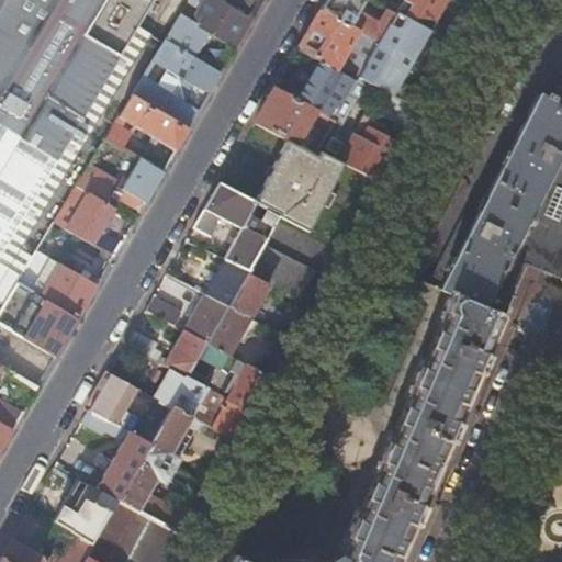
[(0,0),(0,311),(4,304),(0,300),(0,250),(153,0),(0,0)]
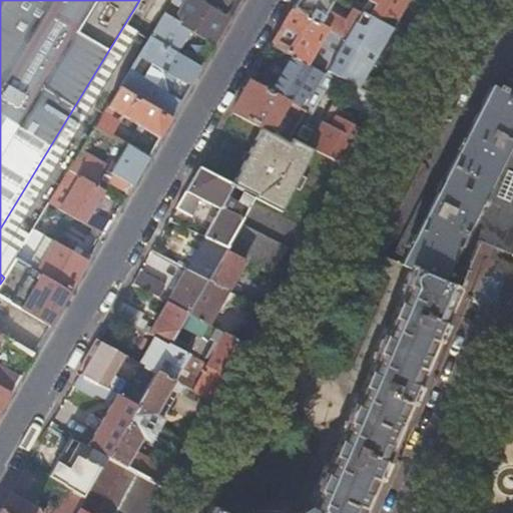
[(200,3),(195,0),(170,0),(170,2),(181,8),(173,21),(189,31),(213,45),(228,20),(207,7),(200,3)]
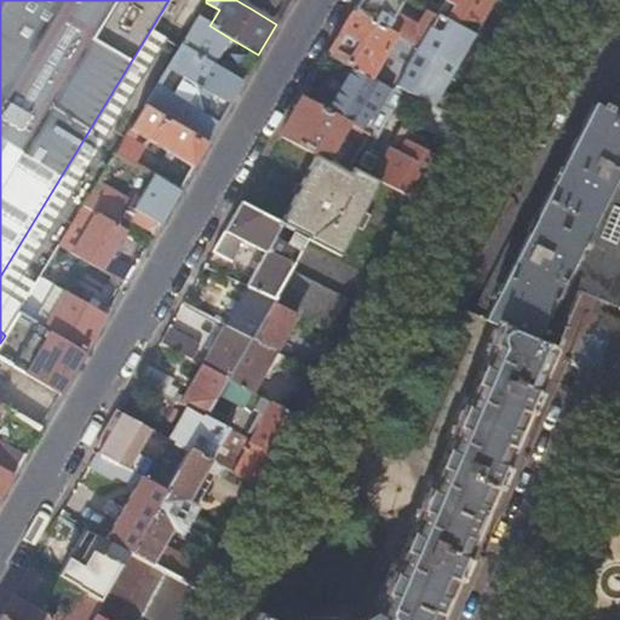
[(236,0),(242,4),(245,0),(256,0),(251,9),(276,24),(290,0),(236,0)]
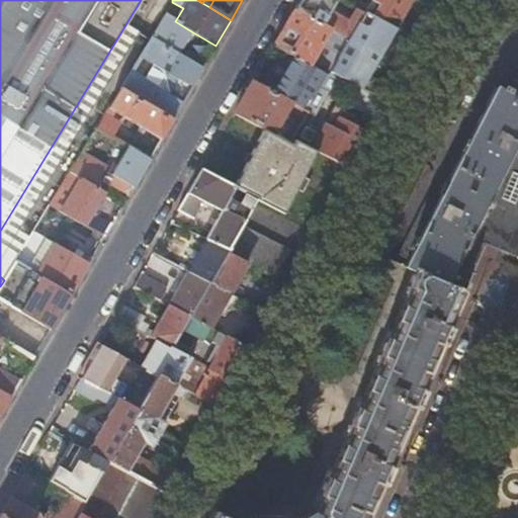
[(336,0),(299,0),(294,9),(348,40),(363,14),(356,10),(349,22),(330,11),(336,0)]
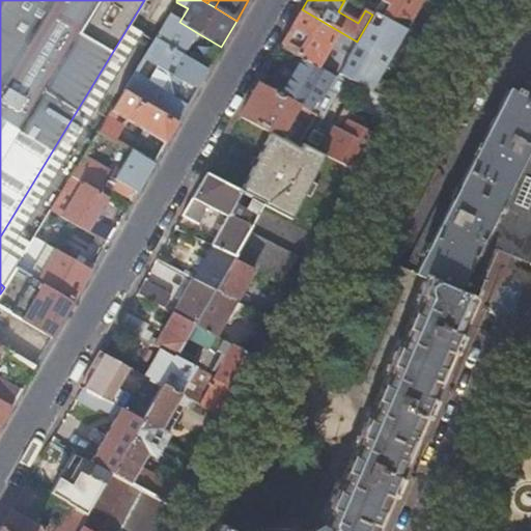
[(431,24),(440,9),(422,0),(381,0),(380,1),(388,6),(382,18),(404,30),(414,14),(431,24)]
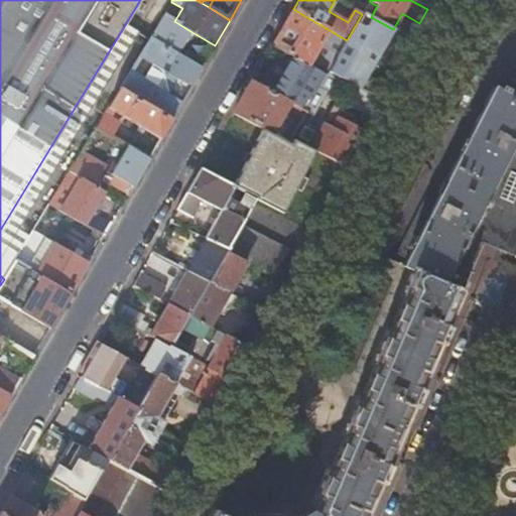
[(431,0),(410,0),(427,9),(431,0)]
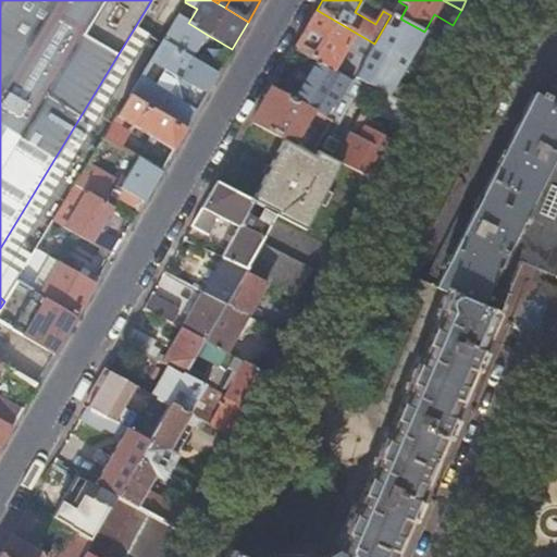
[(374,44),(317,10),(295,48),(316,60),(337,73),(341,69),(337,65),(349,42),(369,53),(373,45),(374,44)]
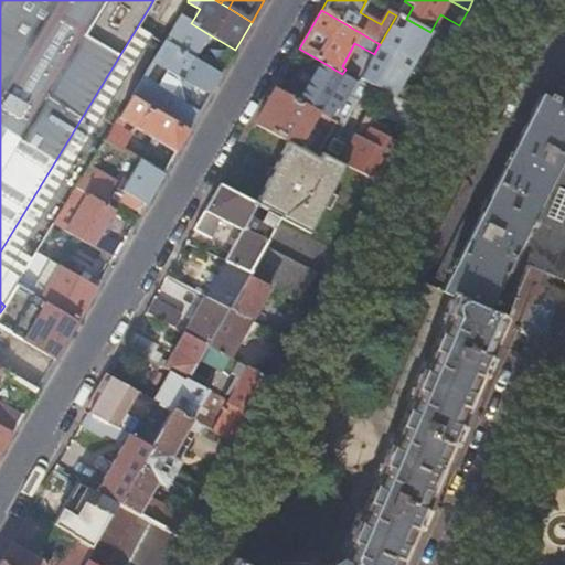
[(406,19),(397,14),(396,16),(380,44),(379,45),(412,63),(430,32),(406,19)]
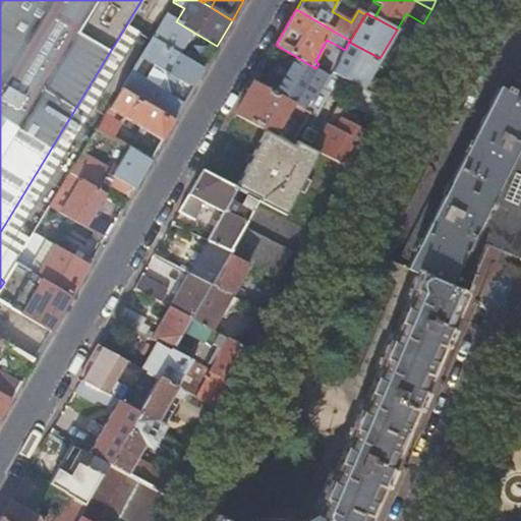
[(176,21),(166,15),(152,39),(183,59),(186,53),(182,50),(192,32),(176,21)]
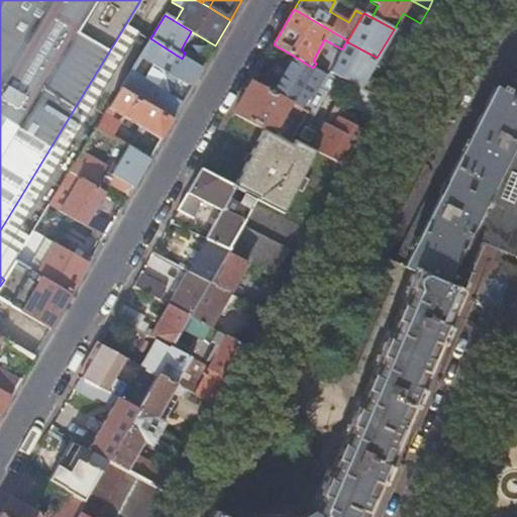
[(182,59),(150,38),(120,89),(172,120),(201,70),(182,59)]
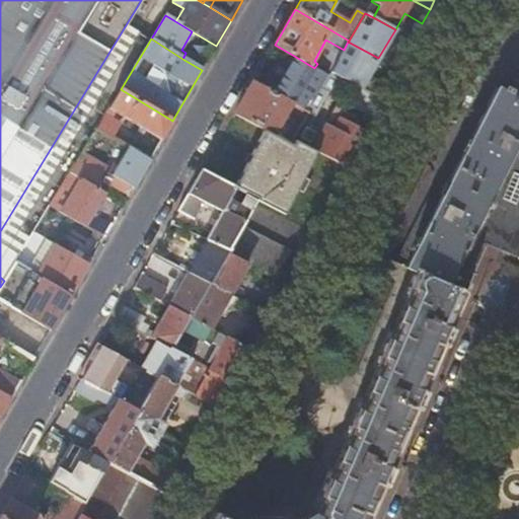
[(338,61),(344,50),(325,40),(314,61),(317,64),(314,68),(326,75),(328,76),(330,73),(338,61)]
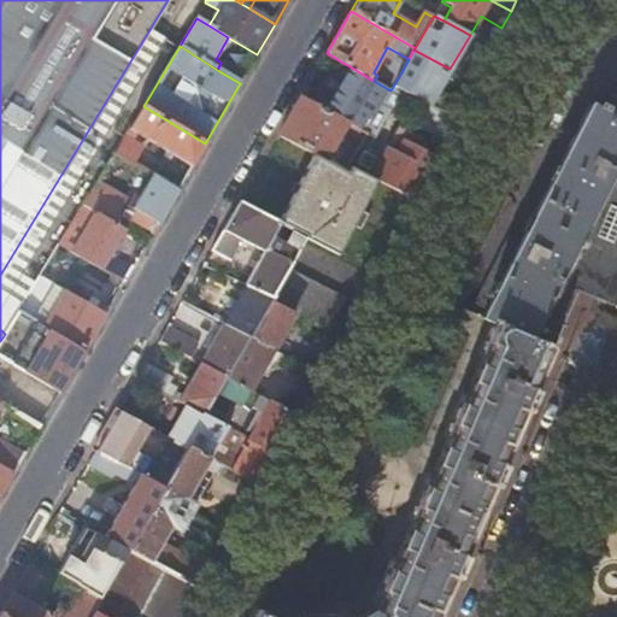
[(438,90),(450,69),(413,50),(409,59),(401,72),(411,77),(404,92),(409,94),(422,101),(453,118),(462,104),(438,90)]
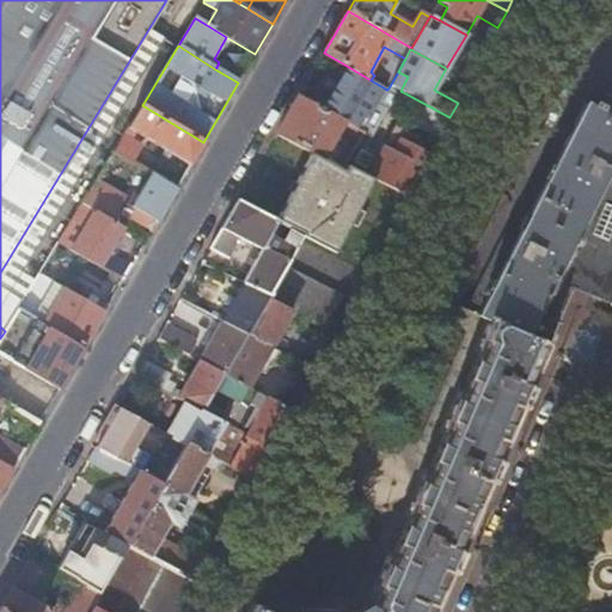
[(371,135),(385,110),(395,115),(405,93),(401,91),(390,86),(387,90),(385,89),(371,80),(347,66),(320,110),(371,135)]
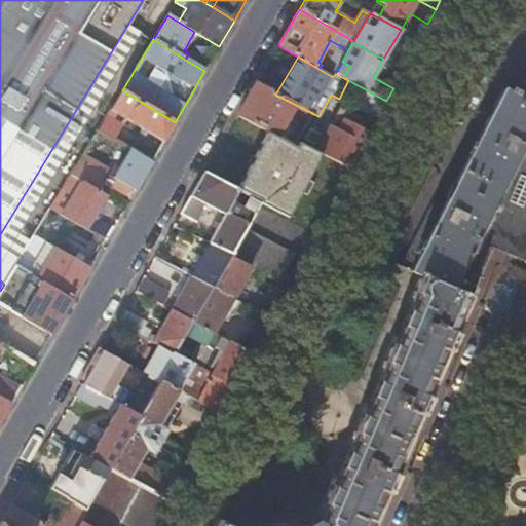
[(335,74),(344,78),(350,66),(342,62),(335,74)]
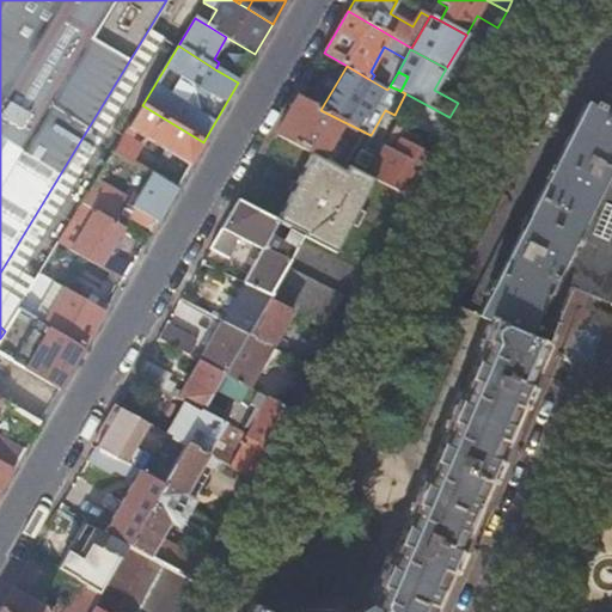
[(320,110),(298,98),(276,135),(313,154),(343,170),(347,164),(356,169),(374,138),(371,135),(320,110)]
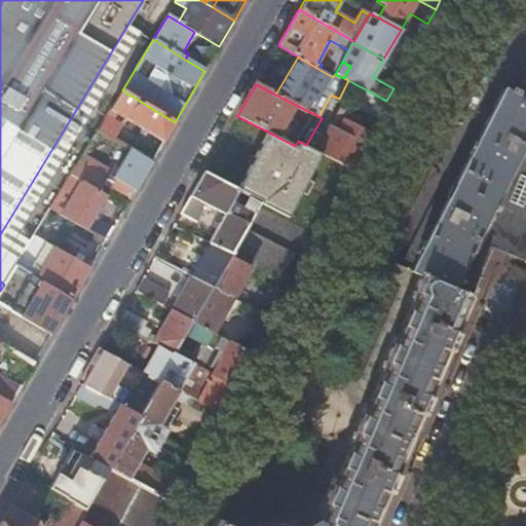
[(376,120),(386,101),(360,86),(348,105),(376,120)]
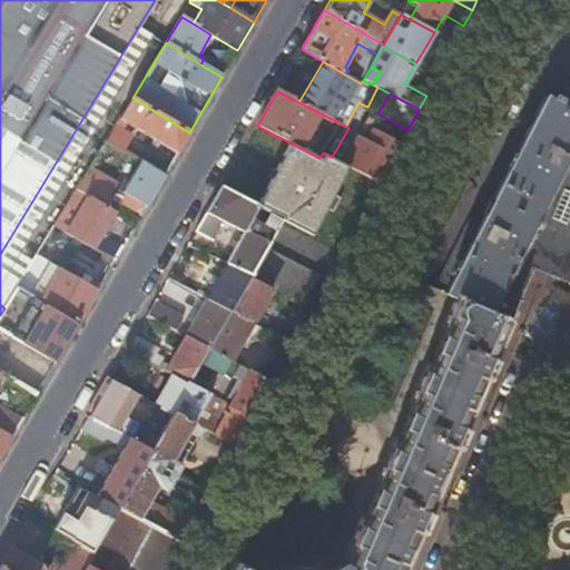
[(516,263),(569,153),(569,110),(560,105),(562,101),(553,97),(551,101),(547,98),(483,223),(472,216),(435,290),(455,298),(511,322),(533,269),(516,263)]
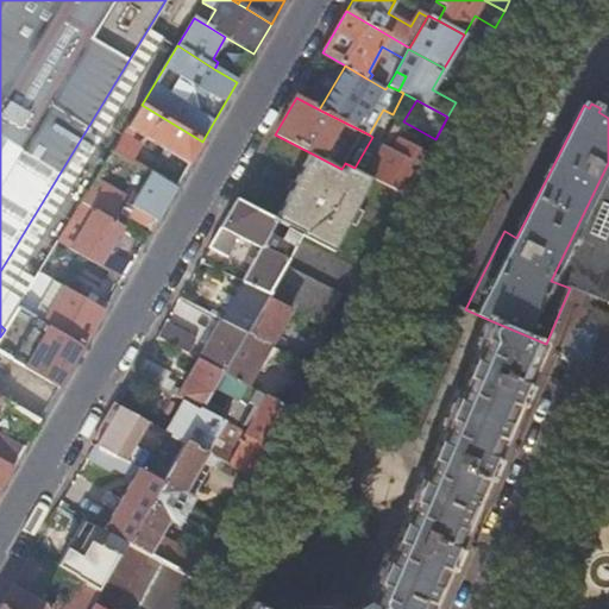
[(202,142),(142,105),(127,127),(188,165),(202,142)]
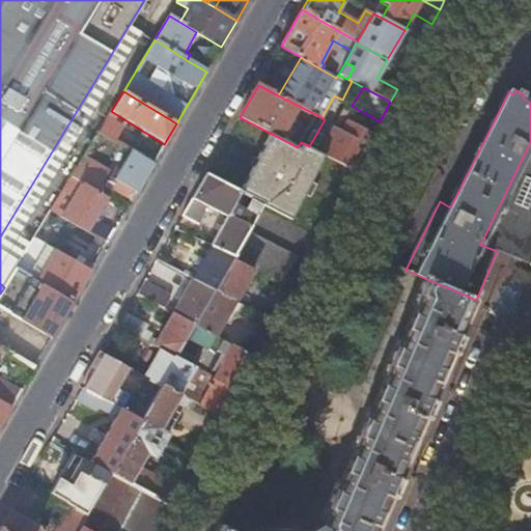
[(354,170),(372,135),(360,127),(364,118),(343,107),(322,145),(316,142),(313,148),(326,156),(354,170)]
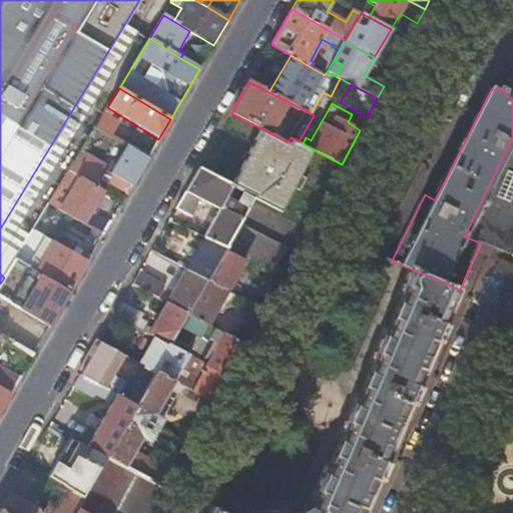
[(133,131),(104,113),(95,127),(125,146),(133,131)]
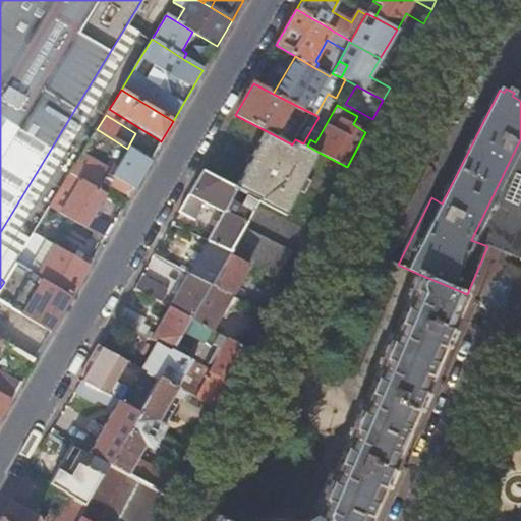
[(320,153),(307,146),(303,143),(295,139),(292,145),(267,131),(234,188),(257,200),(285,216),(298,191),(304,194),(305,191),(310,182),(305,178),(308,173),(320,153)]
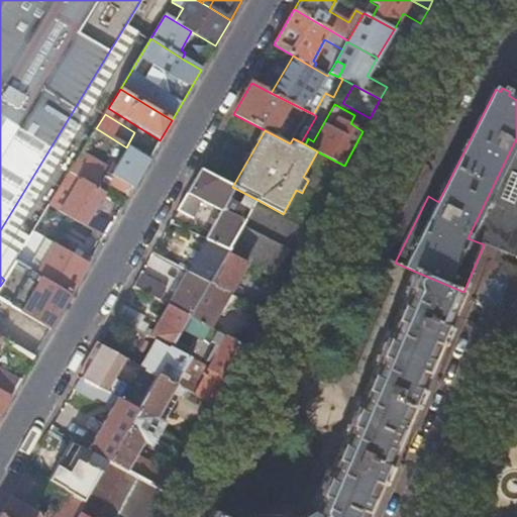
[(516,138),(468,238),(484,244),(509,254),(516,257),(516,138)]
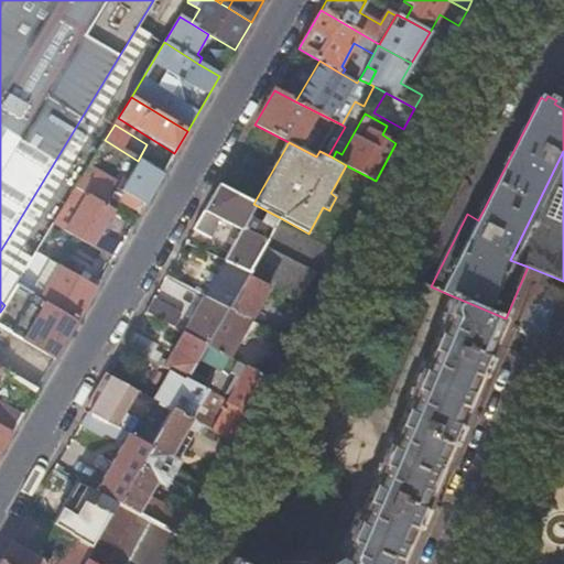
[(162,175),(138,161),(128,179),(121,174),(118,180),(122,181),(111,198),(118,202),(118,201),(139,214),(162,175)]
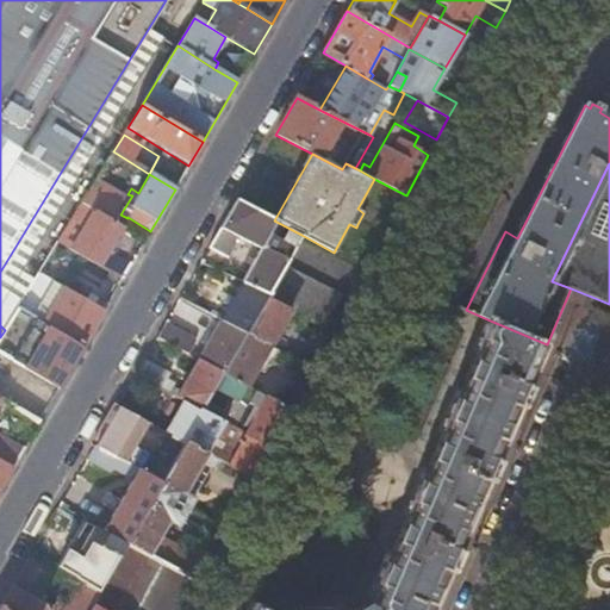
[(118,201),(92,186),(82,204),(107,219),(118,201)]
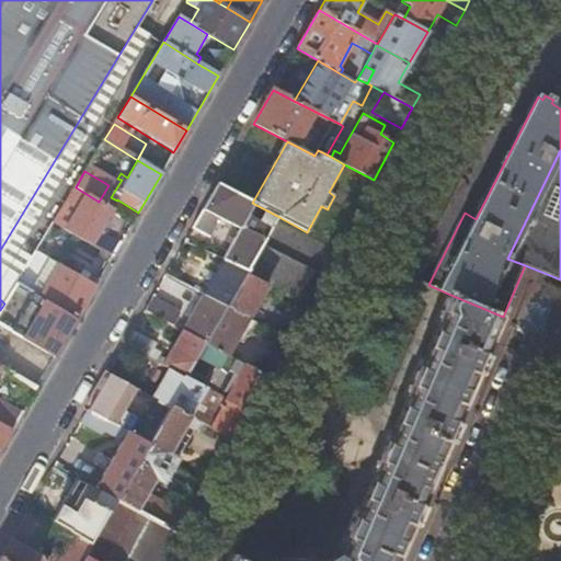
[(252,203),(218,185),(193,228),(208,237),(219,218),(240,229),(222,260),(245,271),(261,244),(276,219),(277,216),(252,203)]
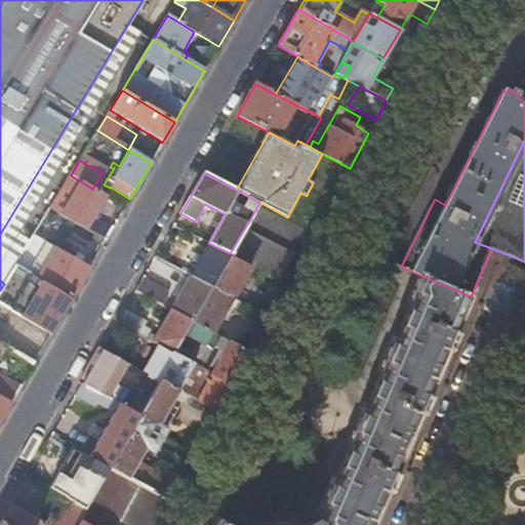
[(92,189),(71,175),(63,189),(71,195),(61,213),(106,240),(114,227),(94,215),(106,196),(92,189)]
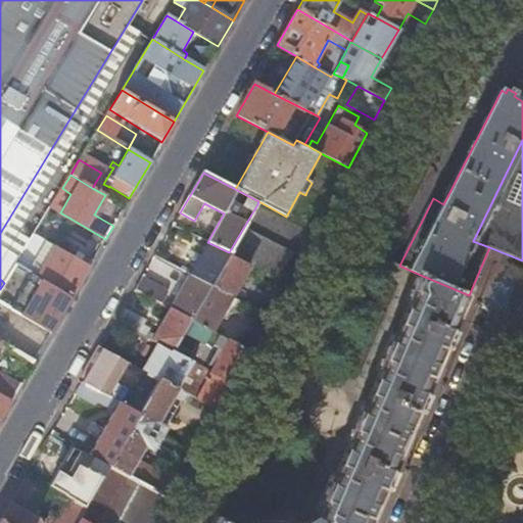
[(70,194),(62,188),(51,206),(60,212),(70,194)]
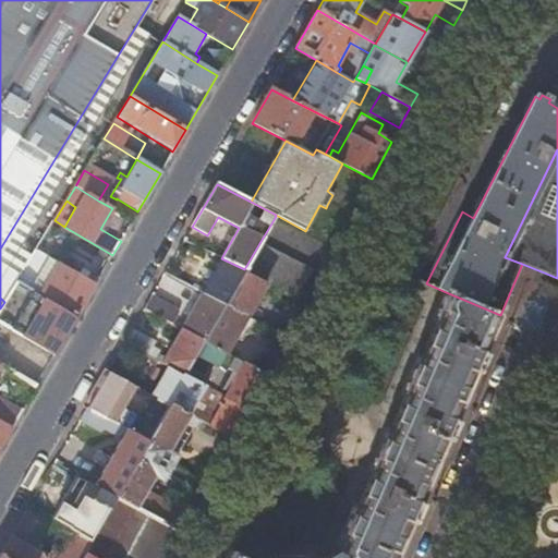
[(312,273),(259,243),(244,269),(243,273),(266,283),(298,300),(312,273)]
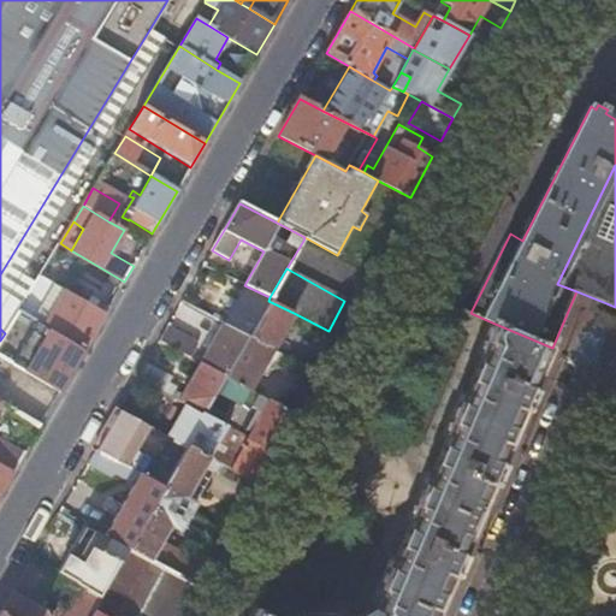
[(106,314),(40,276),(19,311),(39,321),(49,329),(86,349),(106,314)]
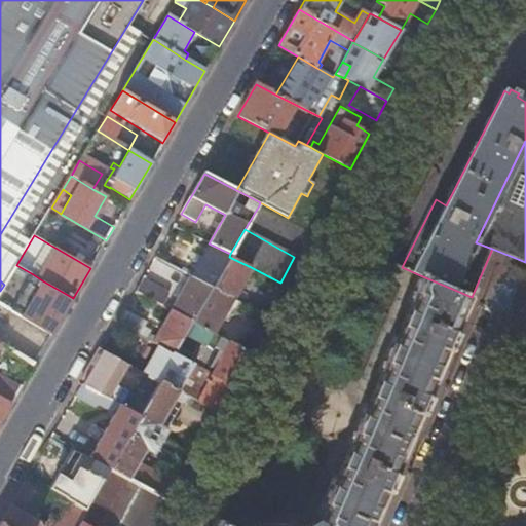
[(212,287),(229,257),(230,254),(209,243),(190,276),(212,287)]
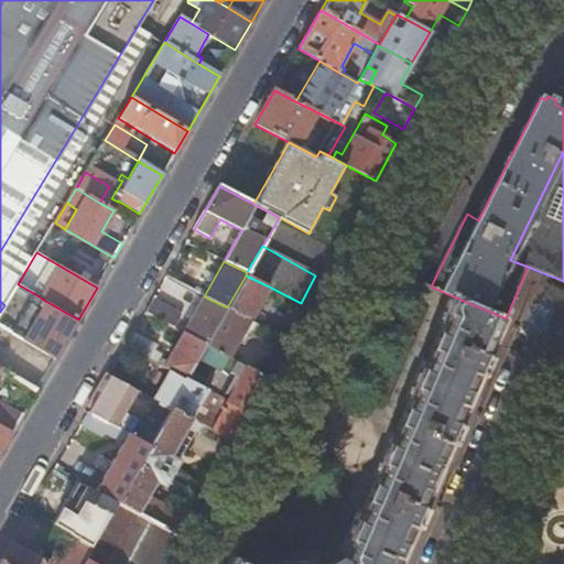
[(250,320),(269,286),(246,275),(227,307),(250,320)]
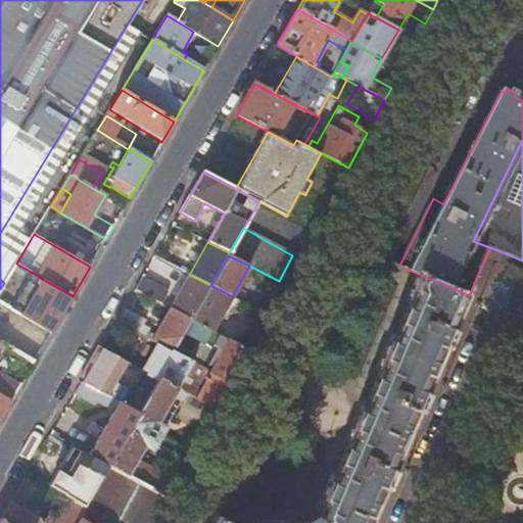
[(4,283),(0,289),(0,301),(11,308),(33,273),(16,264),(4,283)]
